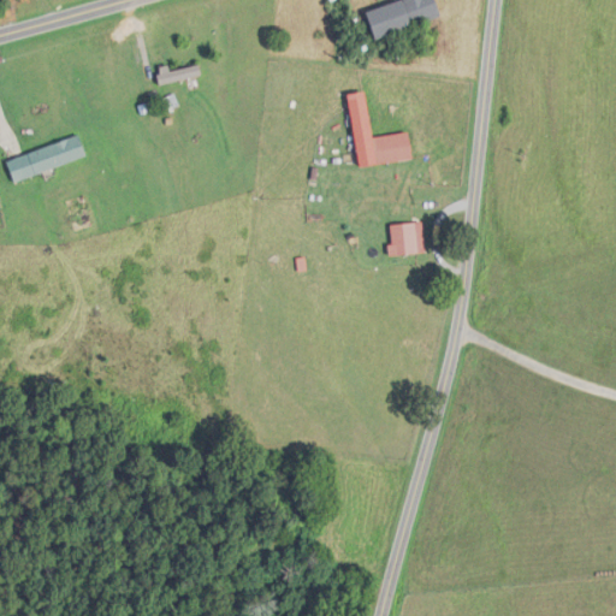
[(442,18),(436,0),(403,0),(404,0),(368,10),(375,37),(442,18)]
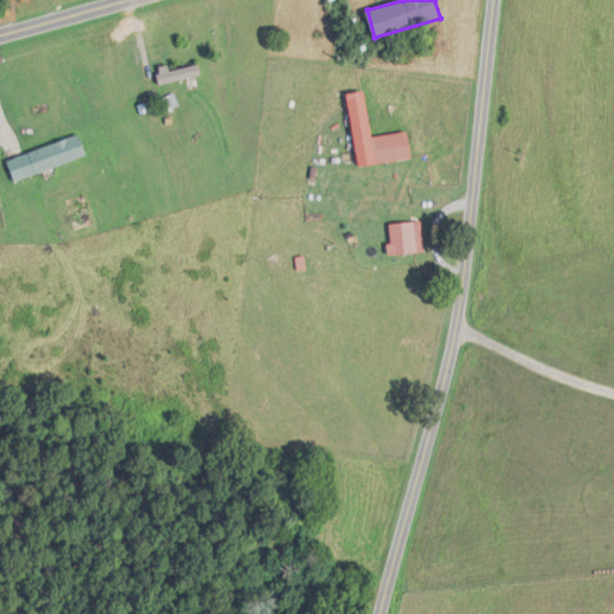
[(157,76),(160,85),(202,74),(199,65),(157,76)]
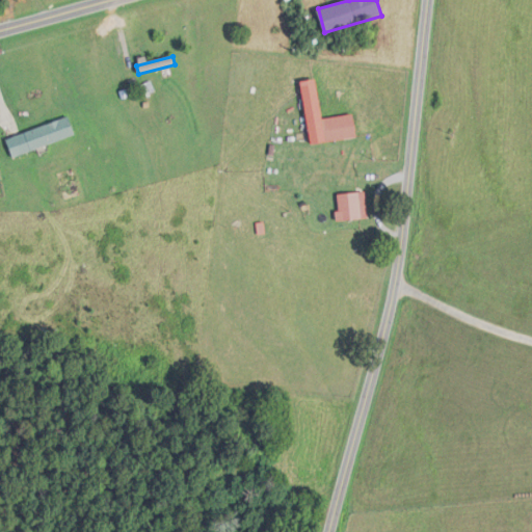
[(301,80),(311,144),(356,138),(353,114),(321,118),(316,78),(301,80)]
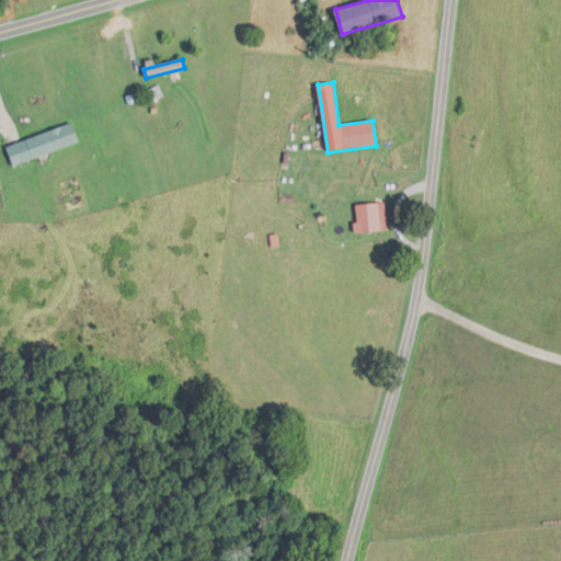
[(80,144),(72,124),(7,147),(14,167),(80,144)]
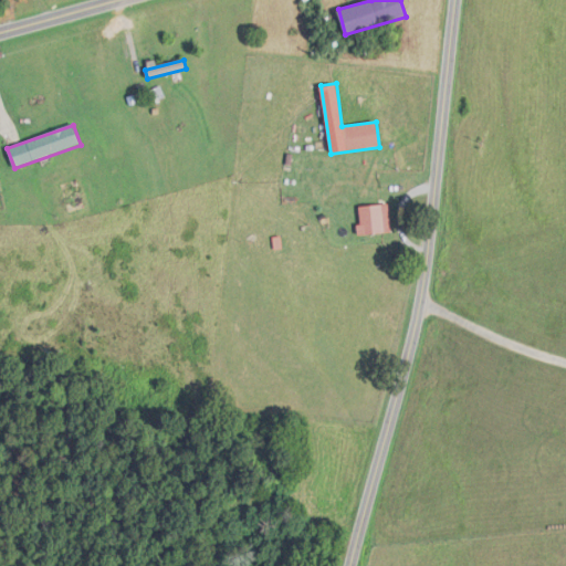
[(383,206),(358,207),(360,234),(385,233),(383,206)]
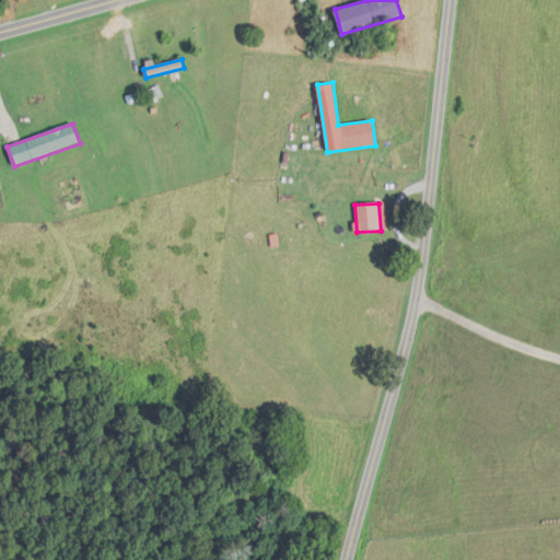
All buildings are outlined.
